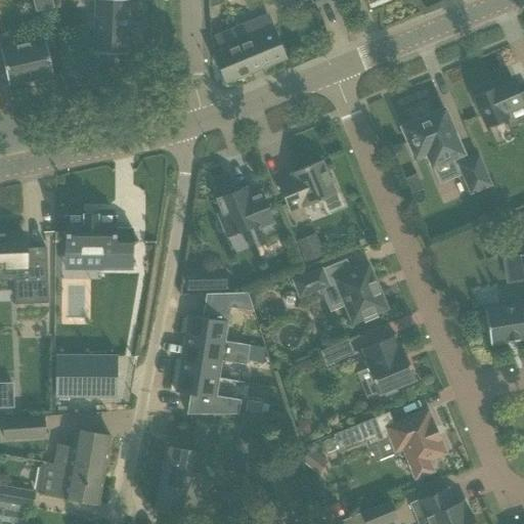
[(52,5),(51,0),(32,0),(34,9),(52,5)]
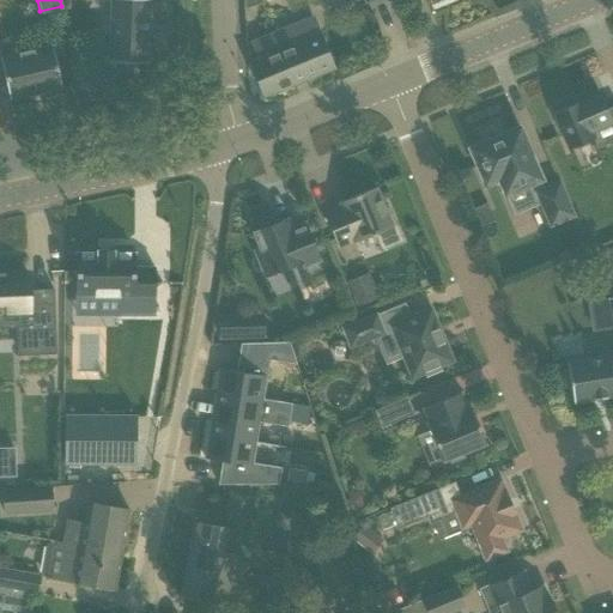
[(110,0),(109,62),(147,64),(149,0),(110,0)]
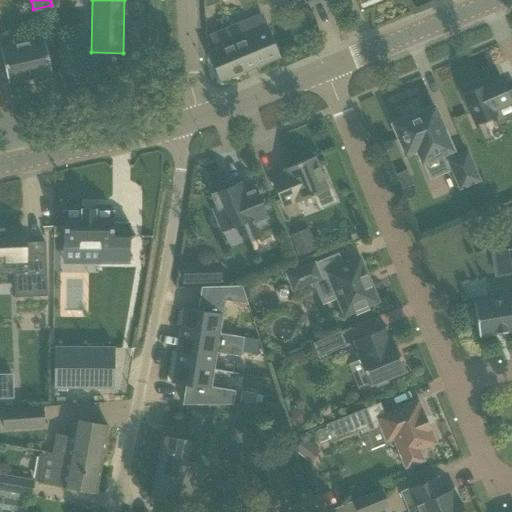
[(242,21),(208,35),(215,51),(209,53),(220,81),(245,71),(256,67),(279,57),(271,39),(267,29),(248,37),(242,21)]
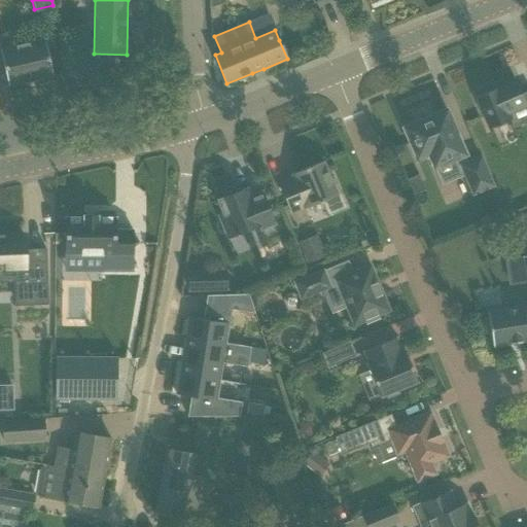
[(44,39),(0,49),(0,50),(8,86),(25,82),(26,83),(36,81),(36,80),(54,76),(44,39)]
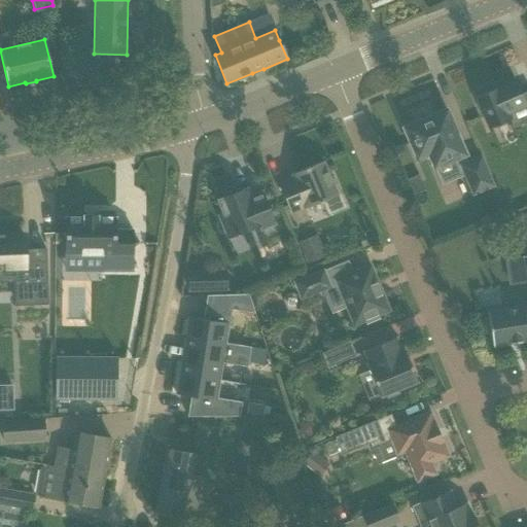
[(508,114),(526,106),(526,92),(521,95),(515,80),(493,90),(491,85),(478,92),(479,96),(475,97),(488,129),(512,119),(508,114)]
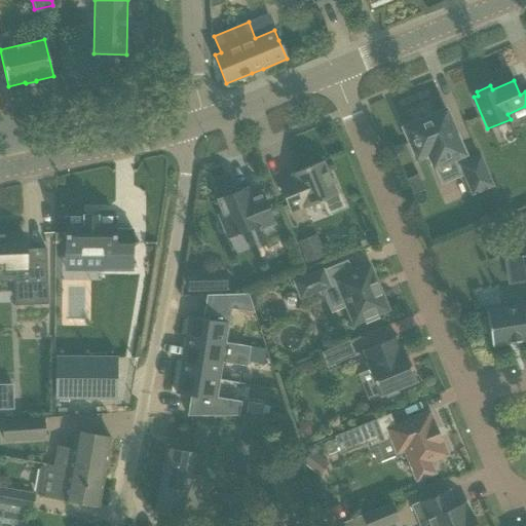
[(465,162),(462,155),(464,154),(445,109),(429,116),(428,114),(417,118),(418,121),(402,127),(415,159),(427,154),(434,170),(456,159),(462,176),(471,195),(492,186),(480,156),(465,162)]
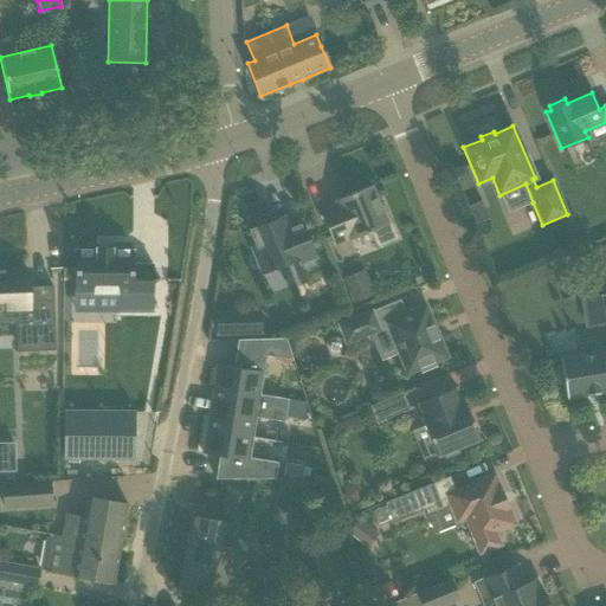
[(371,186),(346,197),(348,200),(320,212),(334,245),(349,238),(350,240),(371,232),(378,247),(398,239),(384,206),(380,208),(371,186)]
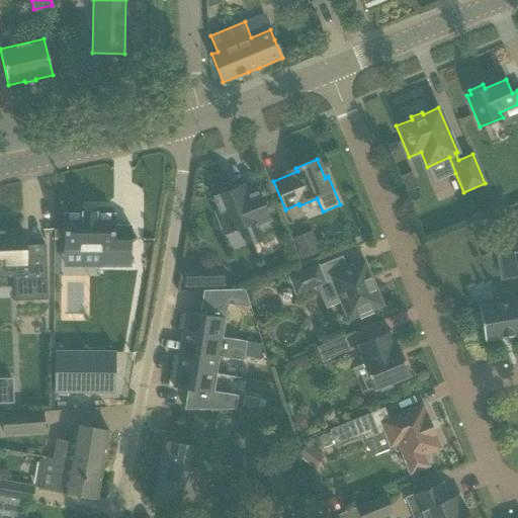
[(270,220),(257,189),(246,194),(242,185),(228,191),(227,189),(217,193),(218,196),(213,197),(219,210),(216,211),(225,234),(231,231),(232,233),(234,233),(234,231),(254,222),(256,226),(270,220)]
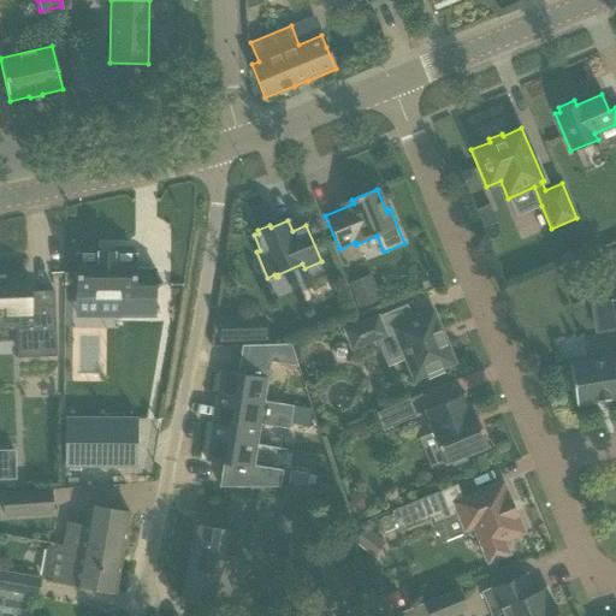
[(599,274),(615,272),(615,249),(597,253),(599,274)]
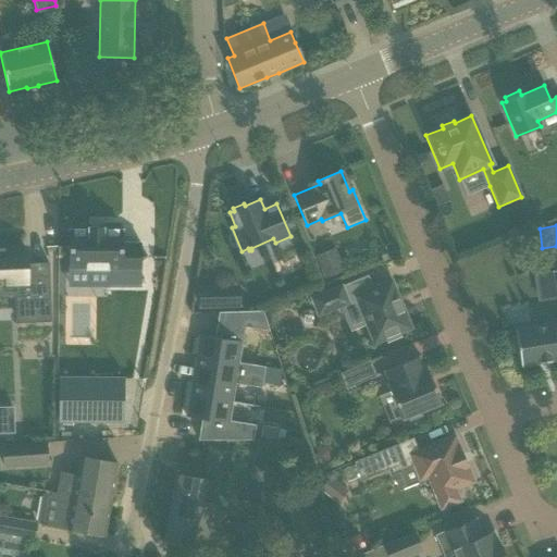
[(122,244),(122,231),(102,231),(102,229),(88,229),(88,231),(69,231),(69,270),(107,270),(107,285),(140,285),(140,244),(122,244)]
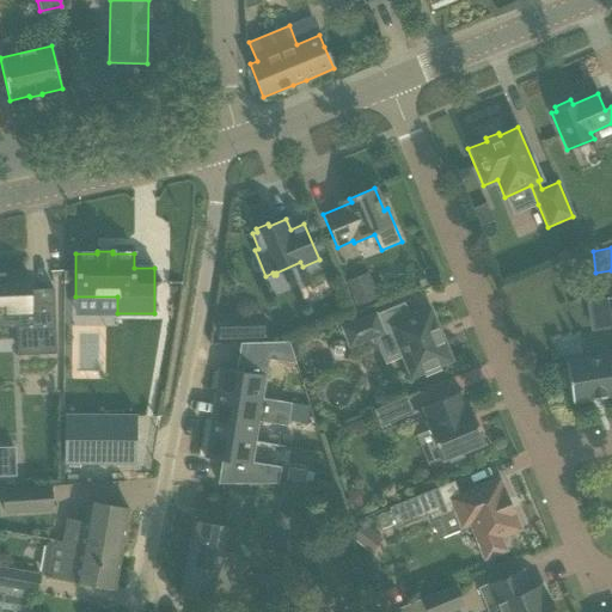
[(19,353),(56,352),(54,301),(28,303),(28,289),(26,273),(0,274),(0,323),(18,323),(19,353)]
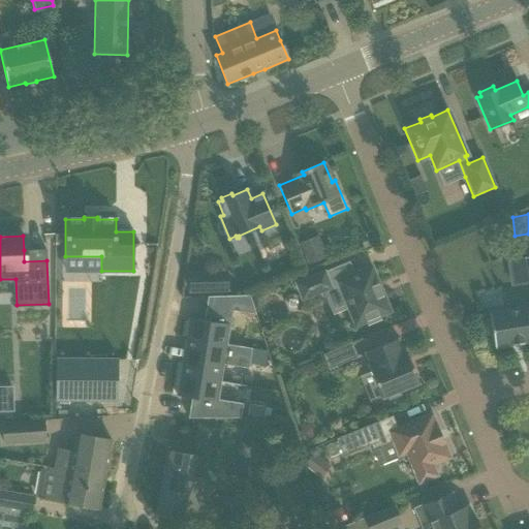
[(328,258),(322,245),(304,252),(309,266),(328,258)]
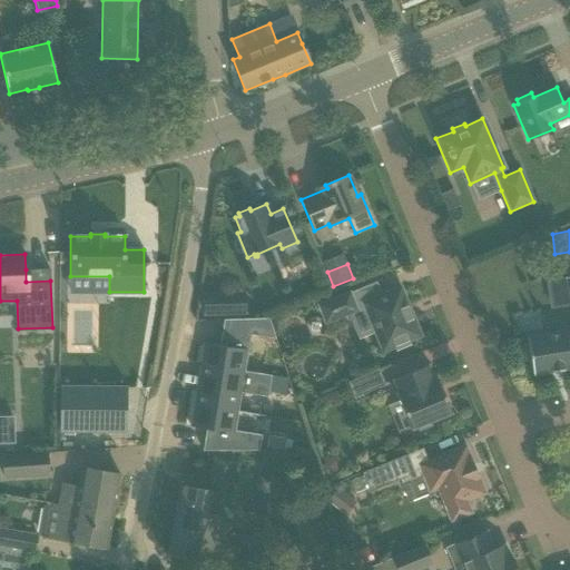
[(400,288),(380,296),(363,303),(383,352),(394,346),(396,351),(410,345),(409,341),(420,336),(413,318),(413,317),(409,306),(408,306),(400,288)]
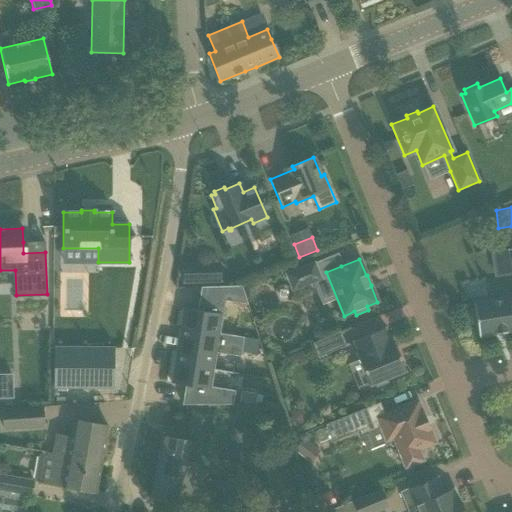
[(291,292),(322,279),(314,262),(284,274),(291,292)]
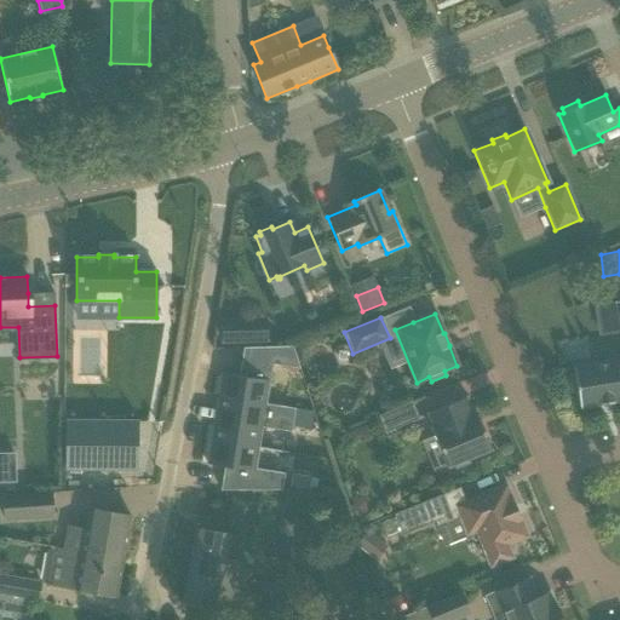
[(252,319),(219,320),(219,344),(253,343),(252,319)]
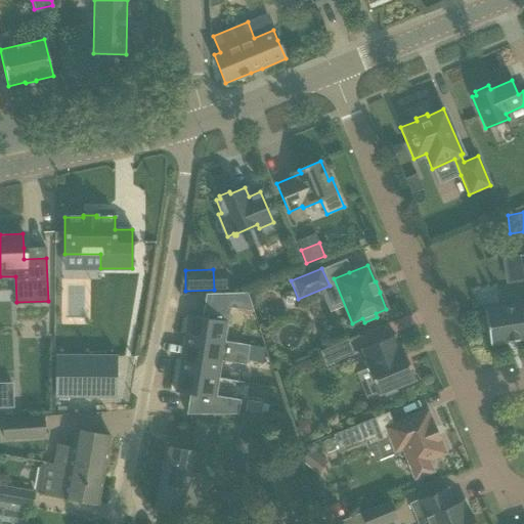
[(225,345),(225,342),(230,308),(254,312),(248,293),(206,294),(202,317),(187,315),(184,334),(205,337),(204,342),(225,345)]
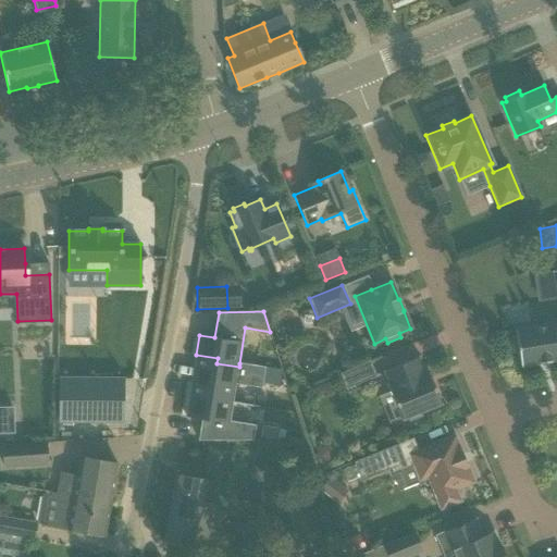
[(551,361),(556,360),(556,323),(515,331),(516,337),(511,338),(514,353),(518,351),(521,367),(540,363),(541,364),(551,362),(551,361)]
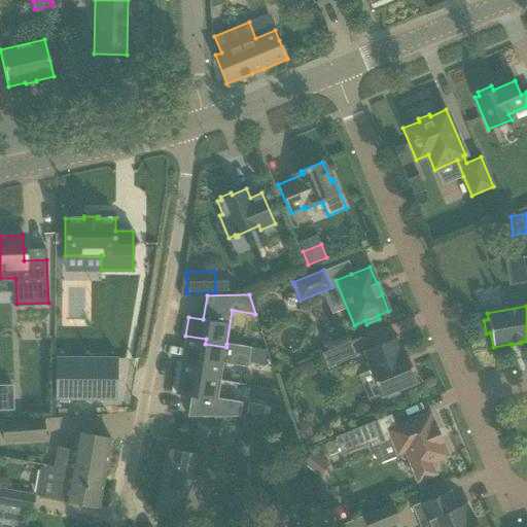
[(251,347),(226,344),(226,347),(205,344),(206,339),(185,336),(179,376),(200,379),(200,375),(221,378),(223,363),(247,367),(248,362),(251,347)]
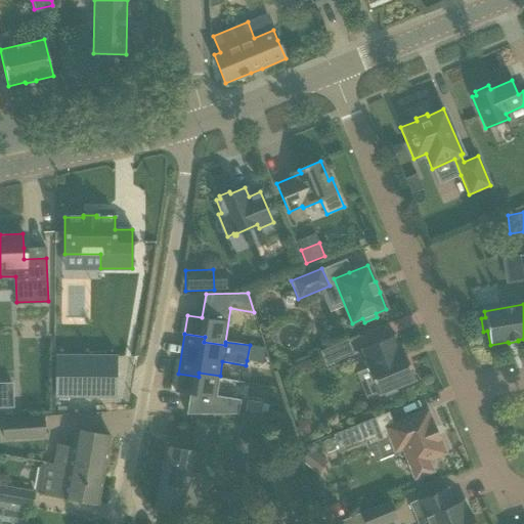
[(393,336),(361,349),(368,365),(367,366),(367,367),(378,393),(379,395),(384,393),(385,396),(396,392),(395,388),(416,380),(407,361),(404,362),(400,353),(393,336)]
